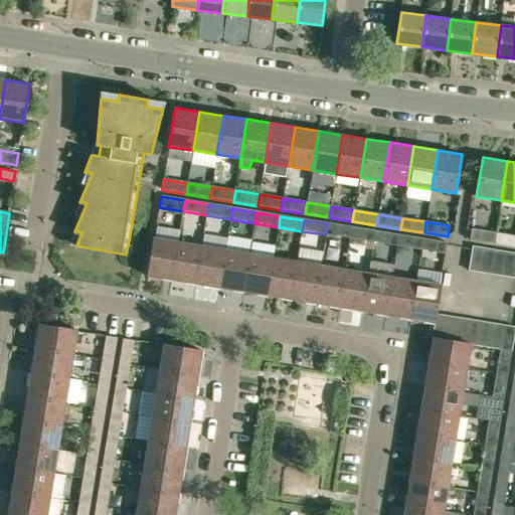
[(326,234),(350,238),(351,227),(328,223),(326,234)]
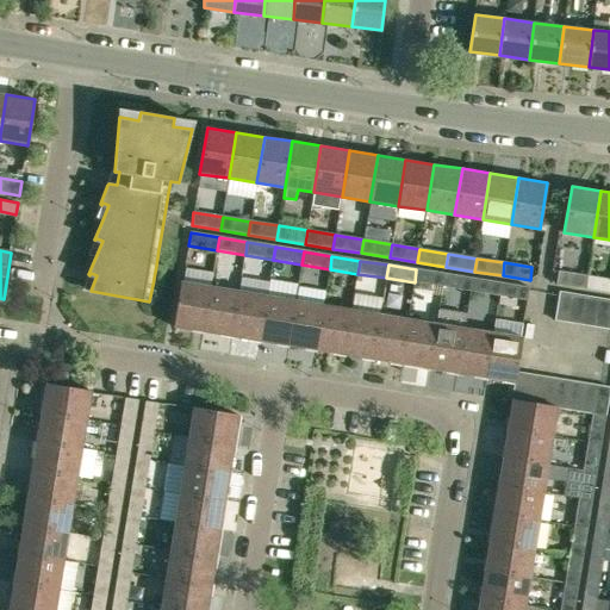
[(444,274),(416,269),(415,282),(442,287),(444,274)]
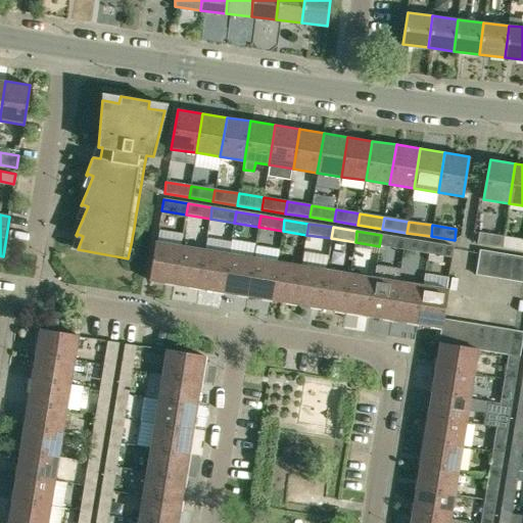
[(477,242),(502,246),(504,235),(478,231),(477,242)]
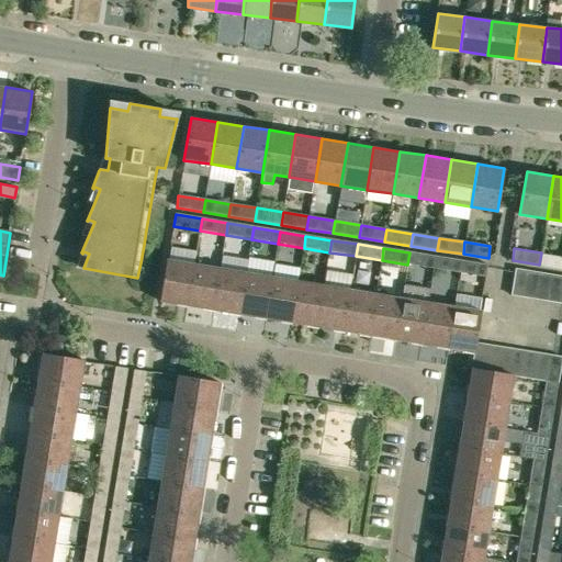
[(407,265),(434,269),(436,257),(409,253),(407,265)]
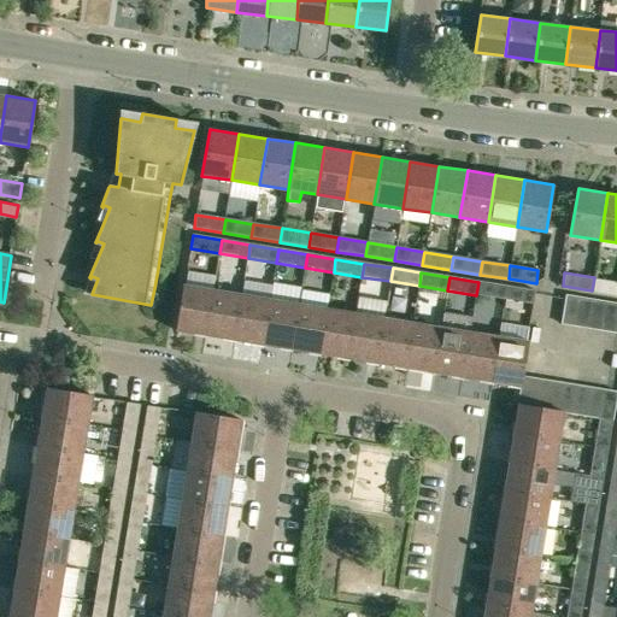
[(592,291),(616,294),(616,281),(594,277),(592,291)]
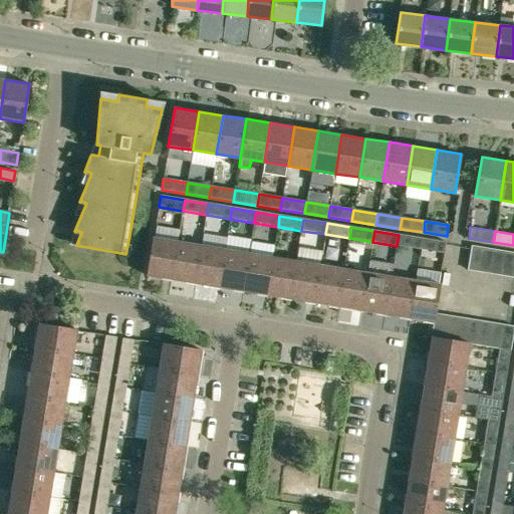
[(397,246),(421,250),(423,239),(399,235),(397,246)]
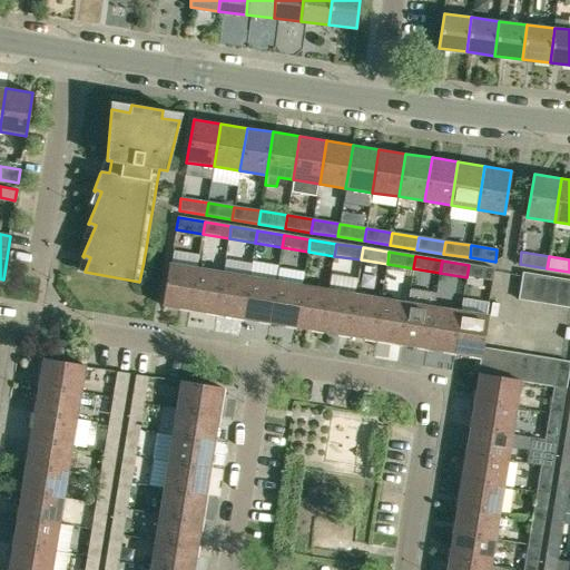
[(197,266),(170,262),(163,305),(190,310),(197,266)]
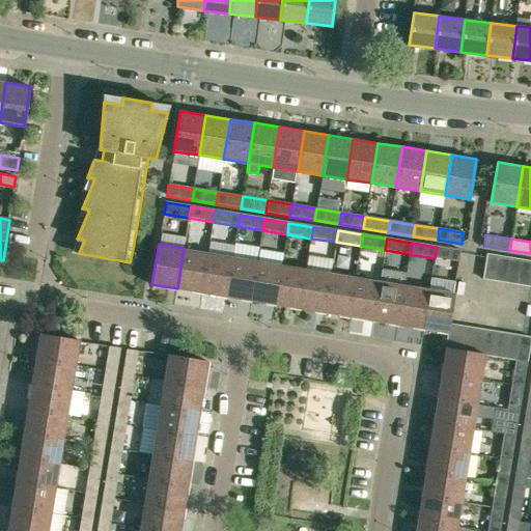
[(462,251),(437,247),(435,258),(459,262),(462,251)]
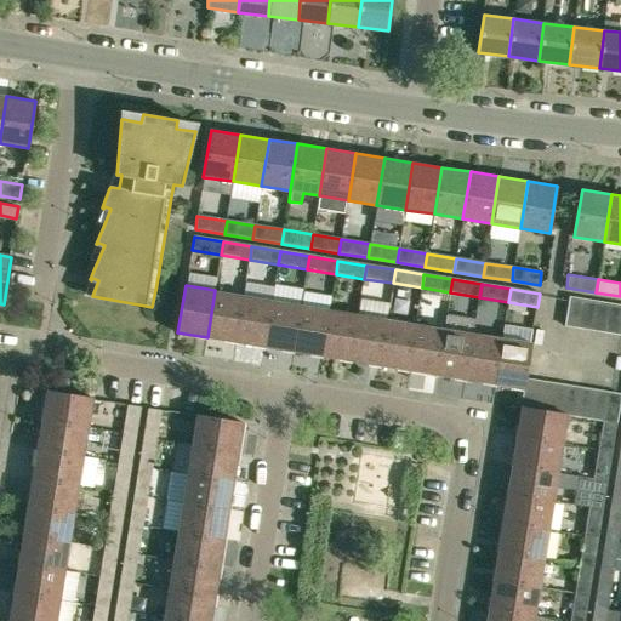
[(244,295),(215,290),(208,337),(235,342),(244,295)]
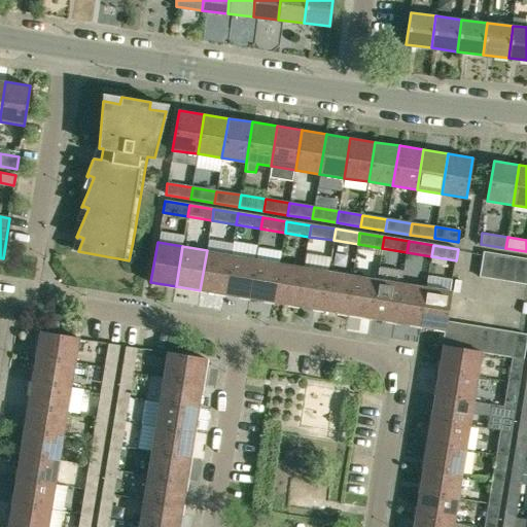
[(231,254),(207,250),(200,290),(224,294),(231,254)]
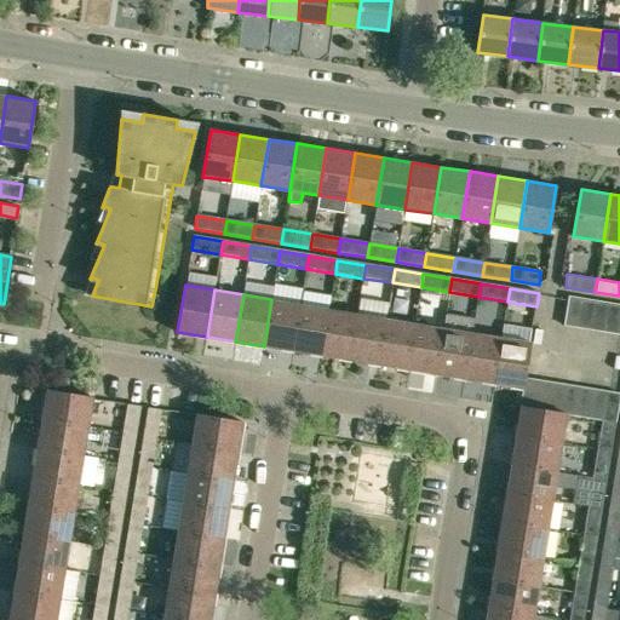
[(564,325),(575,326),(580,298),(569,296),(569,300),(564,325)]
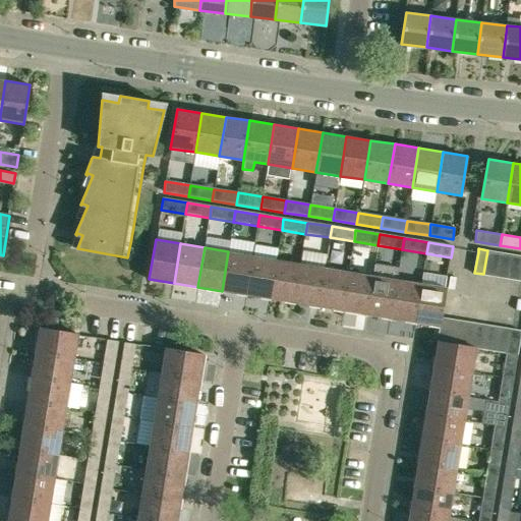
[(499,251),(487,250),(483,274),(495,276),(499,251)]
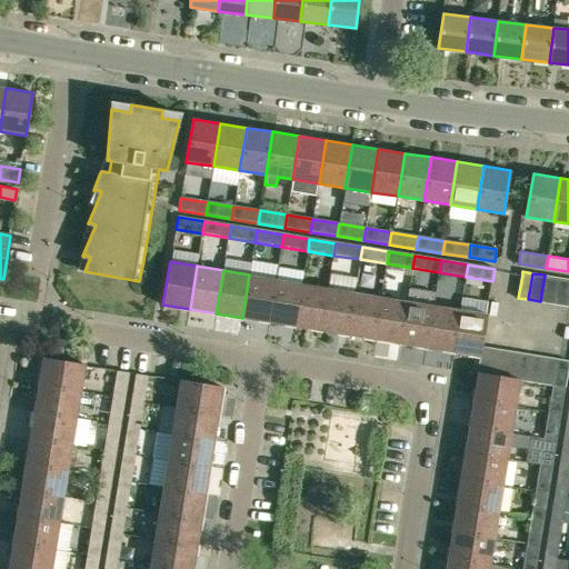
[(249,275),(242,318),(269,322),(276,279),(249,275)]
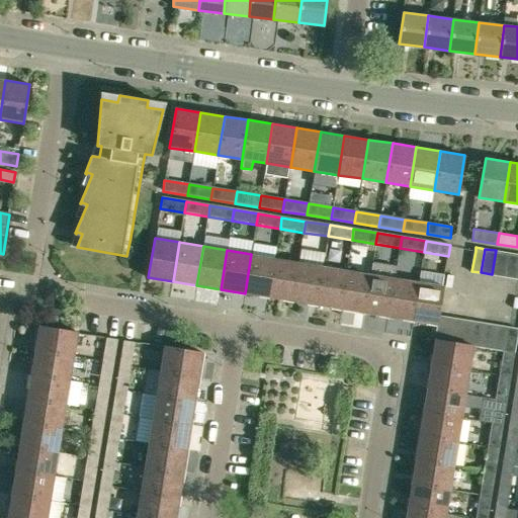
[(496,250),(492,274),(503,276),(507,252),(496,250)]
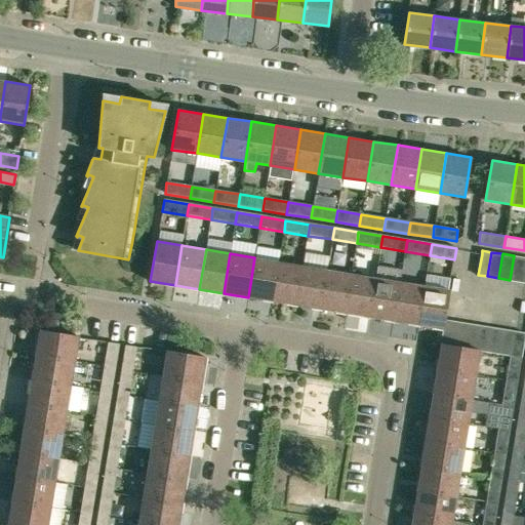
[(524,257),(514,255),(510,280),(521,282),(524,257)]
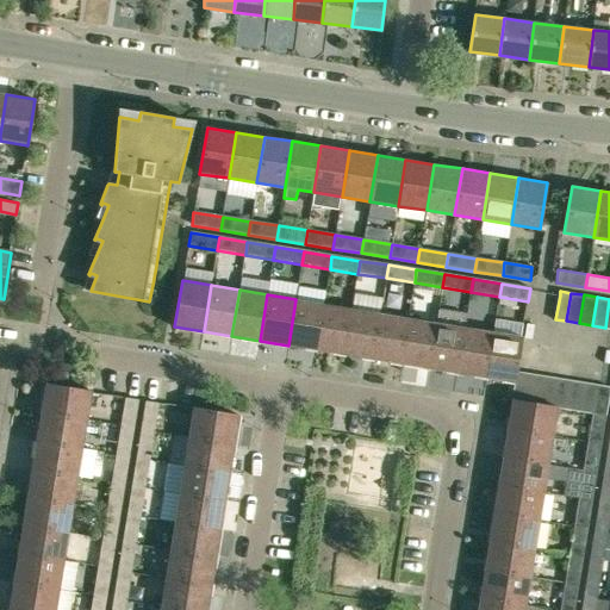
[(324,304),(296,299),(288,346),(316,350),(324,304)]
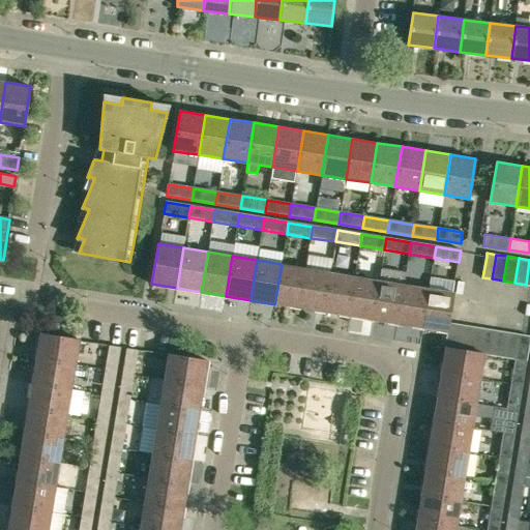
[(306,268),(282,264),(274,304),(299,308),(306,268)]
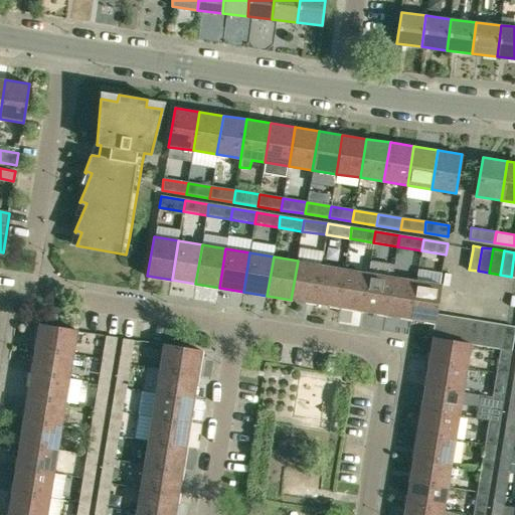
[(315,304),(321,264),(298,261),(291,300),(315,304)]
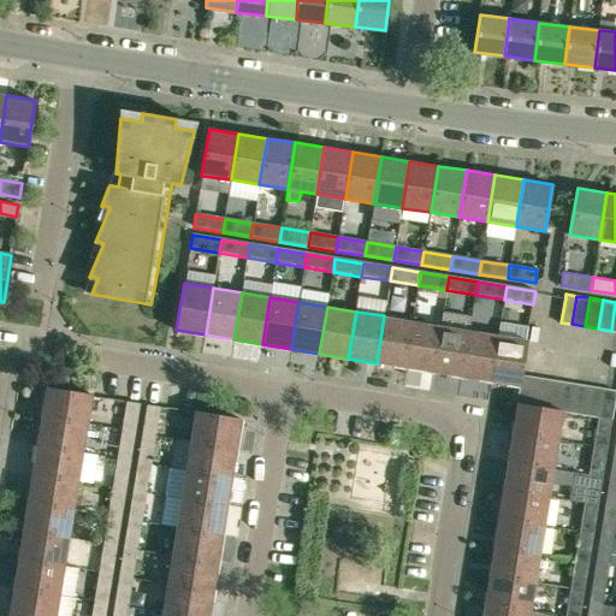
[(413,320),(384,315),(377,363),(406,367),(413,320)]
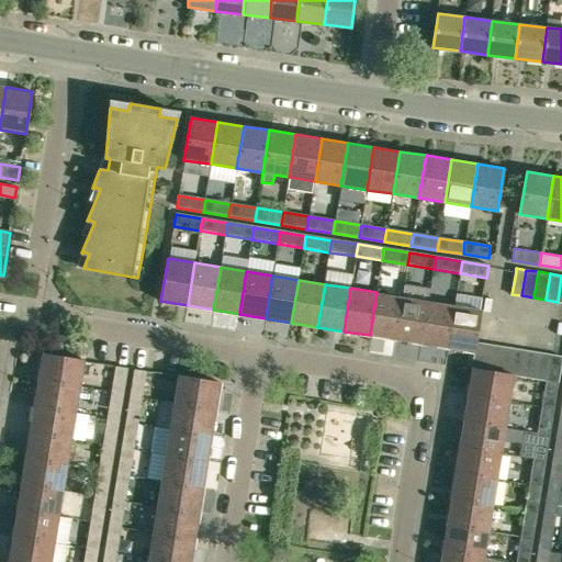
[(403,296),(377,292),(370,335),(395,339),(403,296)]
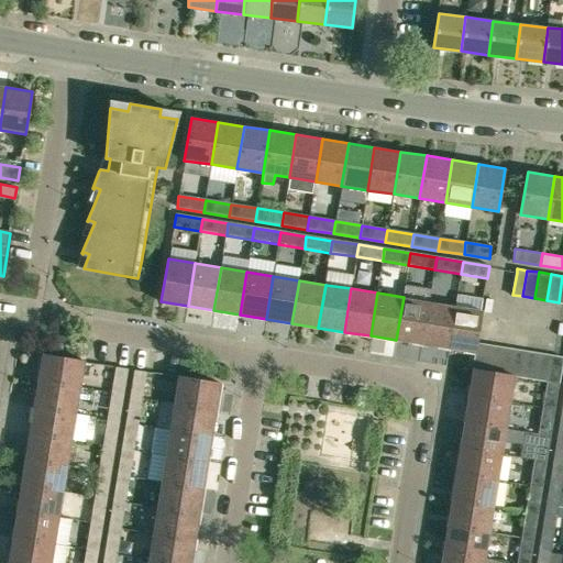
[(429,301),(404,297),(396,340),(422,344),(429,301)]
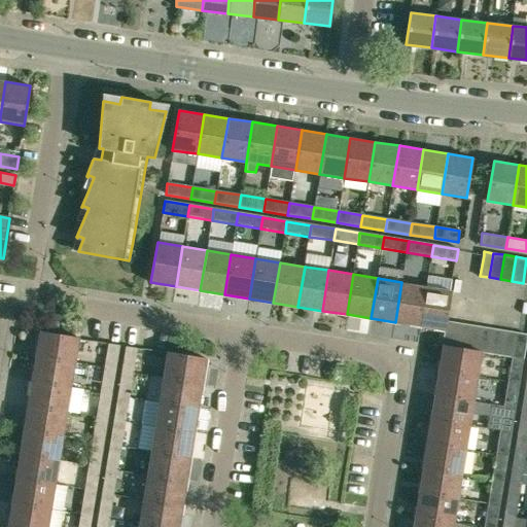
[(395,322),(420,326),(426,286),(401,282),(395,322)]
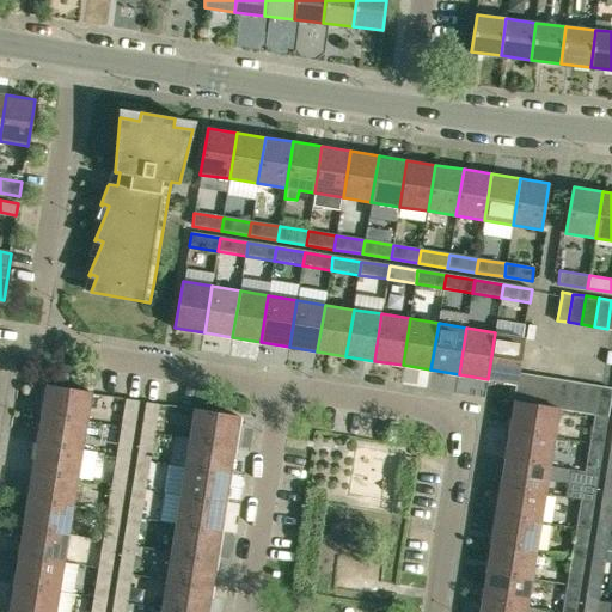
[(524,337),(495,332),(488,379),(516,384),(518,372),(524,337)]
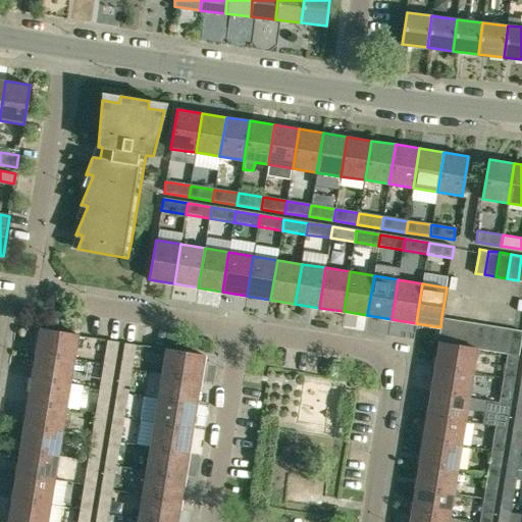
[(440,327),(437,343),(451,345),(455,319),(441,317),(440,327)]
